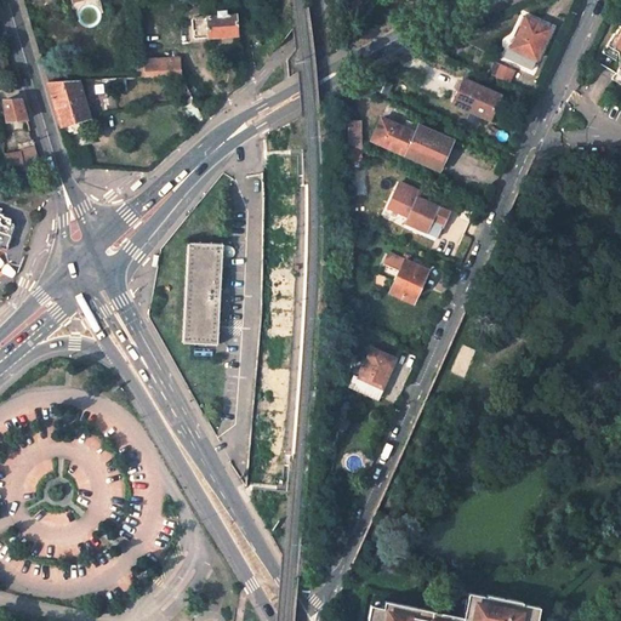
[(364,21),(363,4),(353,4),(354,21),(364,21)]
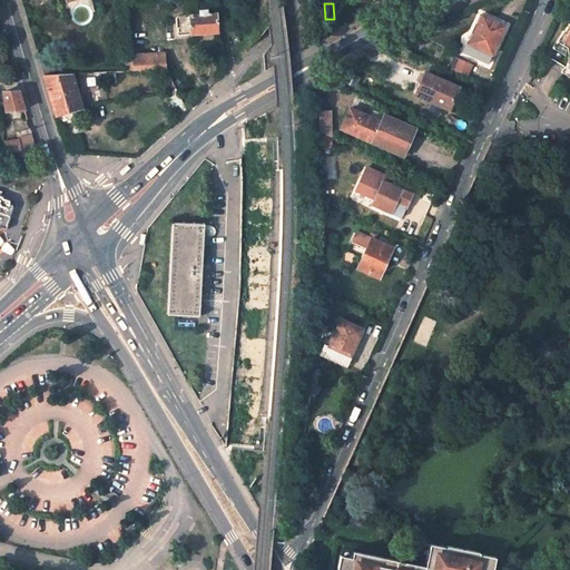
[(219,36),(218,16),(209,17),(209,12),(202,13),(202,17),(179,18),(178,19),(176,20),(177,36),(179,38),(180,38),(219,36)]
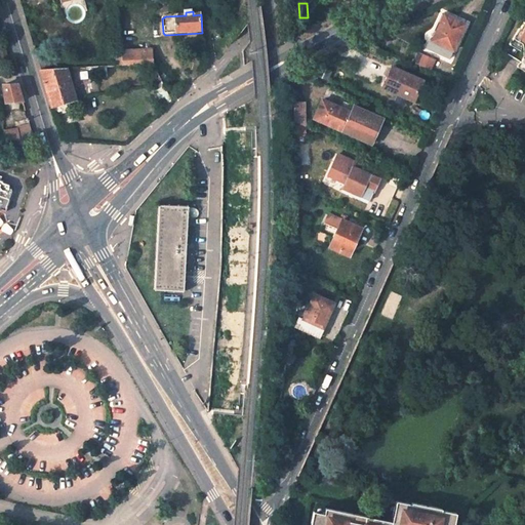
[(431,39),(427,48),(449,59),(458,41),(456,39),(463,23),(445,14),(437,32),(439,33),(435,41),(431,39)]
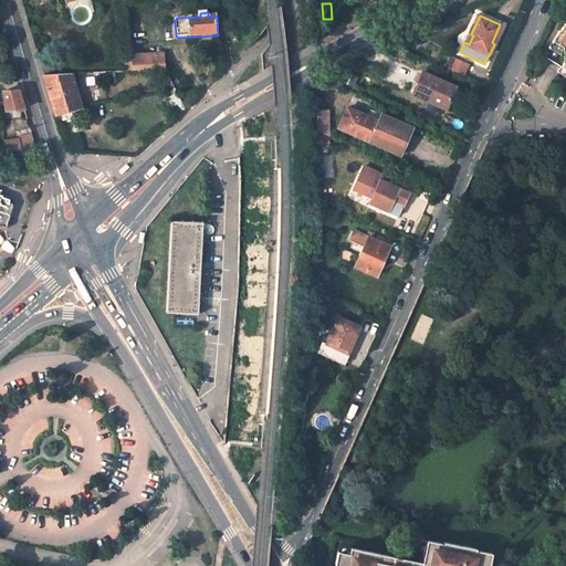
[(557,43),(563,33),(561,32),(559,31),(549,49),(559,55),(564,54),(562,46),(557,43)]
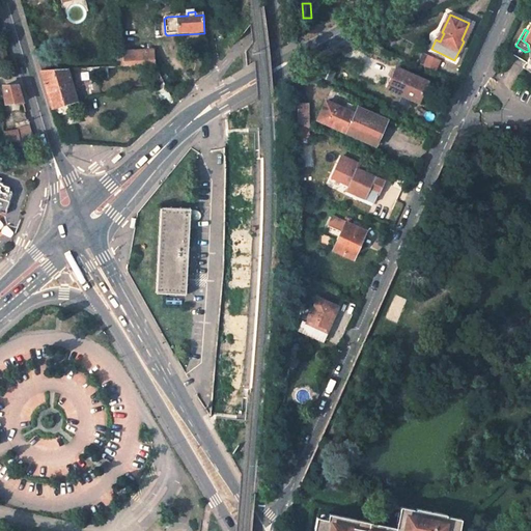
[(155,65),(154,52),(116,54),(116,67),(145,66),(155,65)]
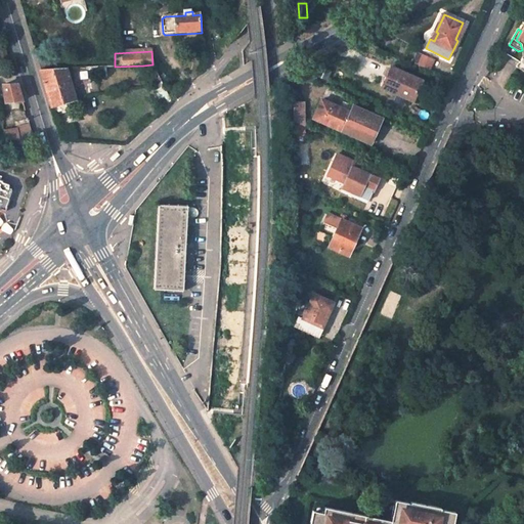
[(433,60),(421,55),(417,64),(429,70),(433,60)]
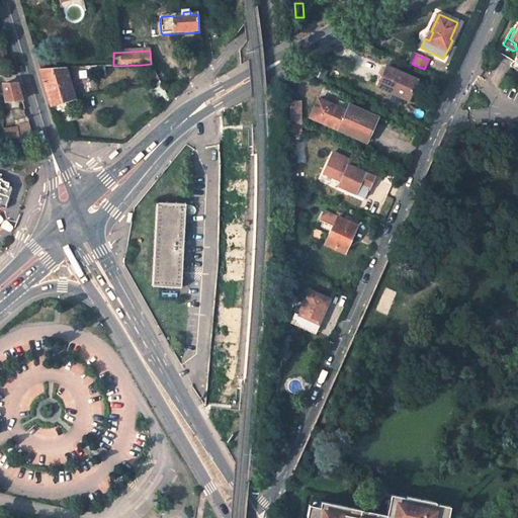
[(39,69),(49,69),(47,60),(36,60),(39,69)]
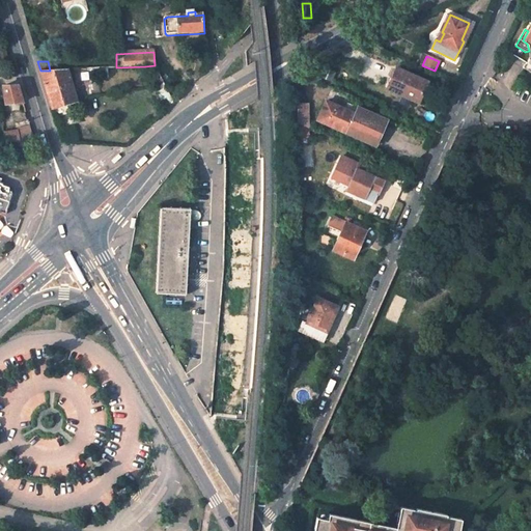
[(155,65),(145,66),(150,75),(159,75),(155,65)]
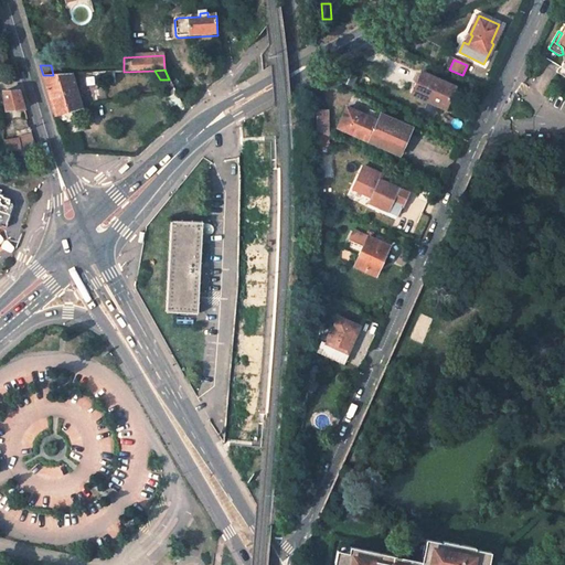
[(423,72),(413,94),(446,108),(456,86),(423,72)]
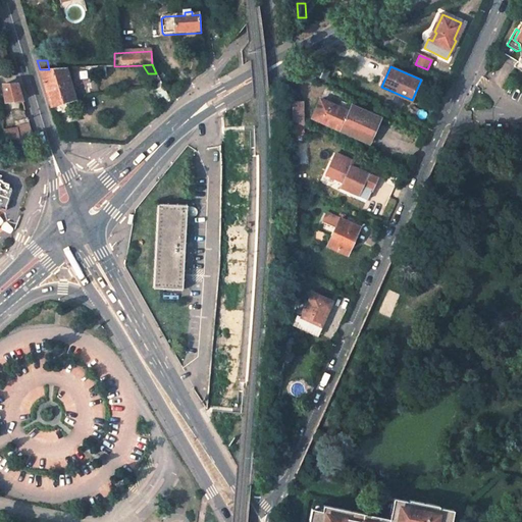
[(51,108),(65,104),(67,110),(77,108),(66,68),(49,69),(40,69),(51,108)]
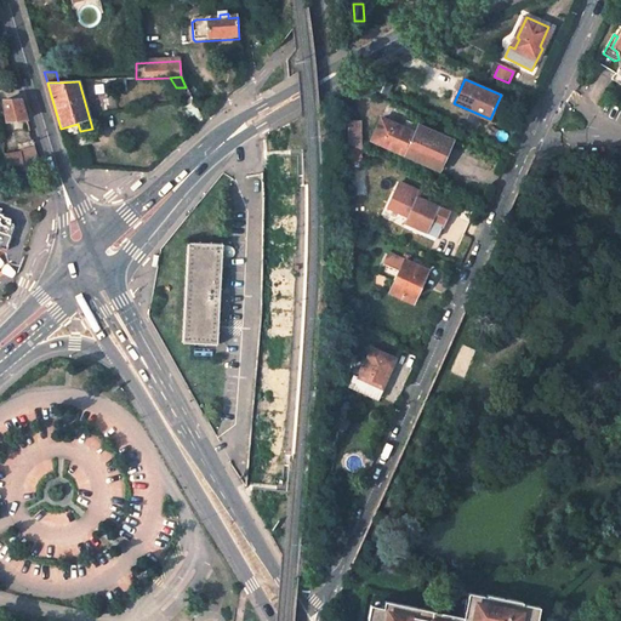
[(5,121),(27,119),(21,100),(3,101),(5,121)]
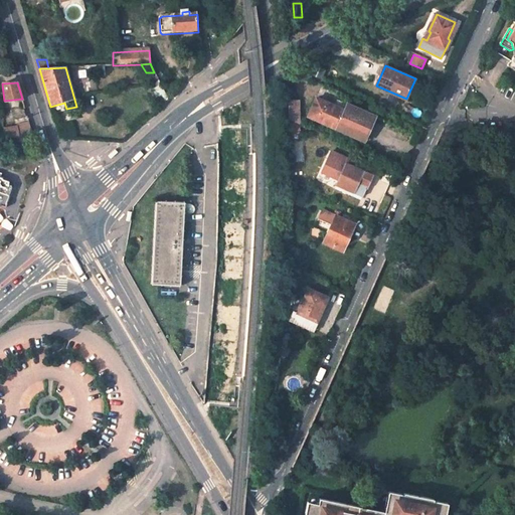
[(317,100),(309,116),(336,129),(364,141),(375,116),(347,104),(344,112),(317,100)]
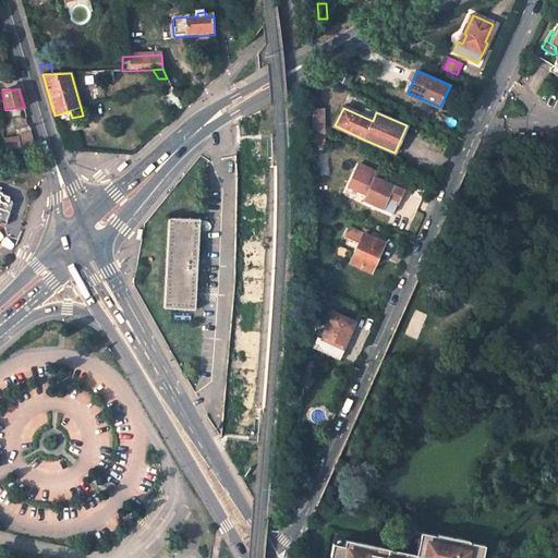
[(314,132),(324,135),(324,112),(313,112),(314,132)]
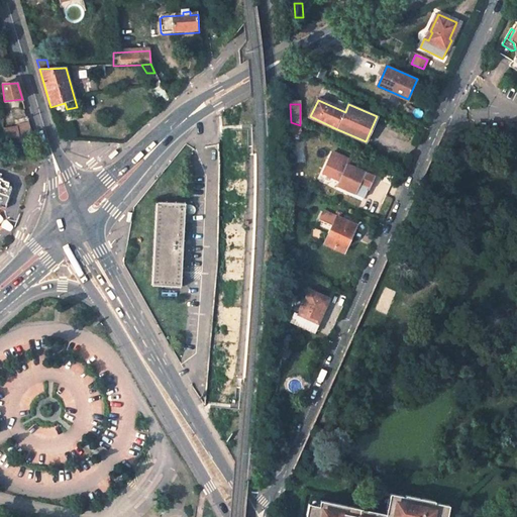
[(291,122),(292,132),(300,135),(300,125),(291,122)]
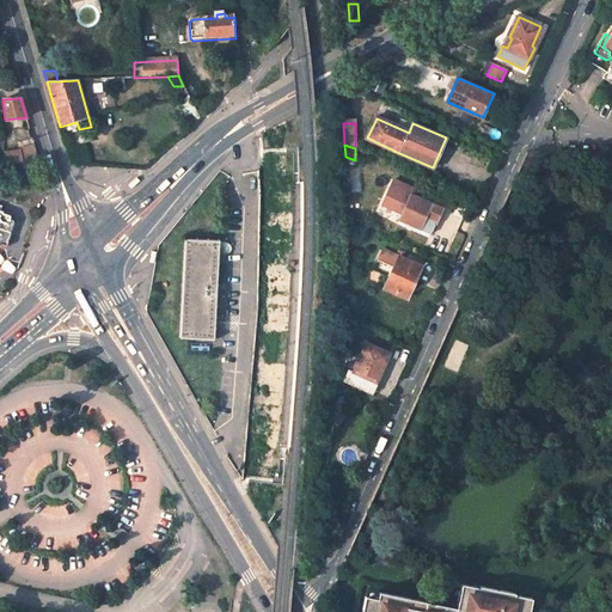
[(36,150),(26,152),(30,163),(40,163),(36,150)]
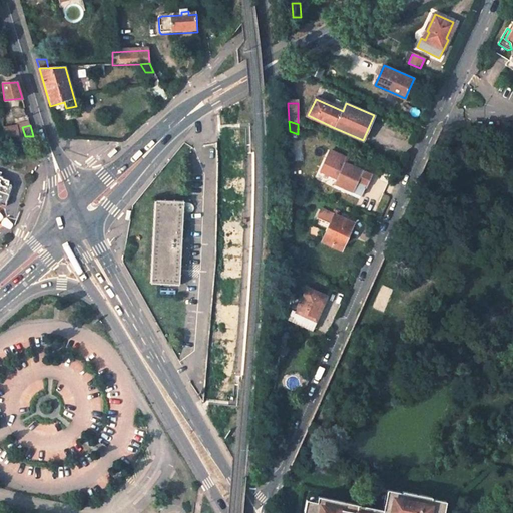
[(336,183),(336,184),(352,192),(361,196),(371,175),(350,165),(352,160),(331,151),(321,172),(338,179),(336,183)]
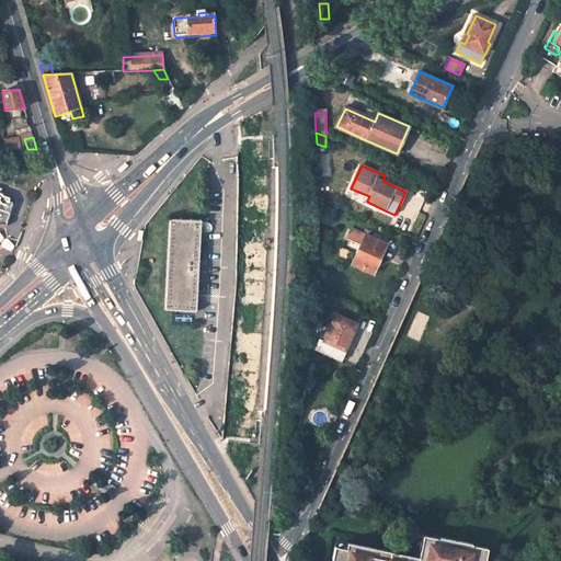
[(0,221),(7,225),(14,204),(10,195),(0,191),(0,221)]
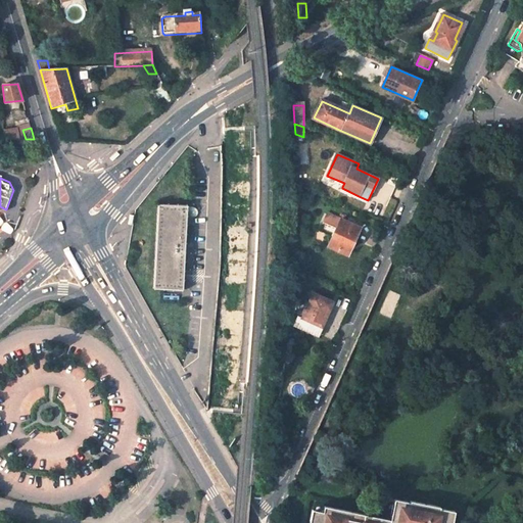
[(324,178),(322,184),(336,188),(338,182),(324,178)]
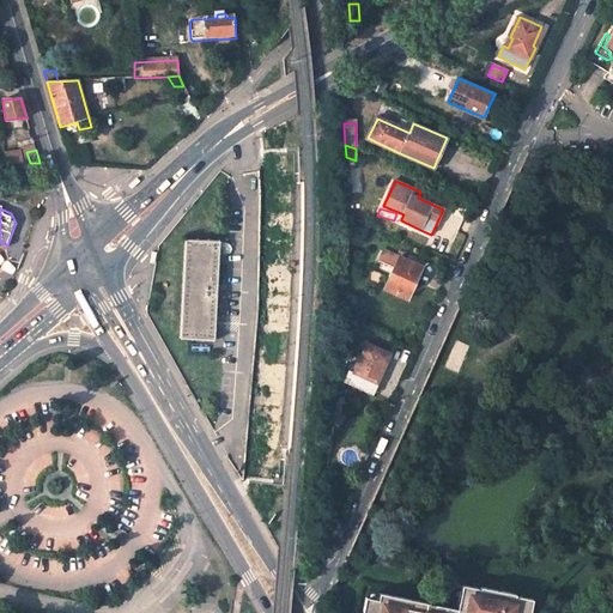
[(401,219),(400,219),(398,224),(419,234),(420,230),(401,220),(401,219)]
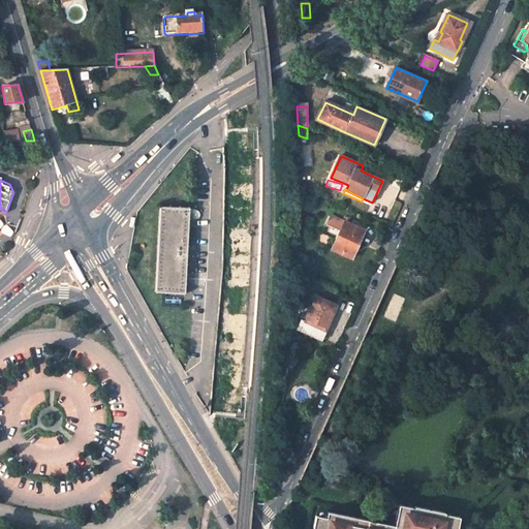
[(184,294),(190,209),(161,207),(155,292),(184,294)]
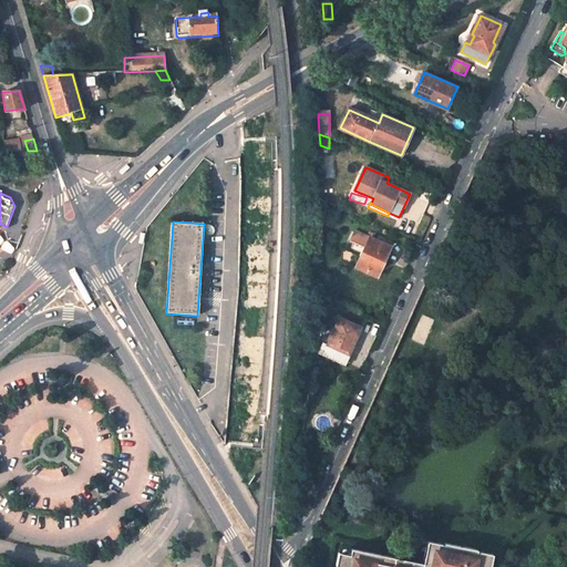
[(356,267),(378,277),(391,247),(369,237),(368,239),(353,234),(347,249),(360,256),(356,267)]
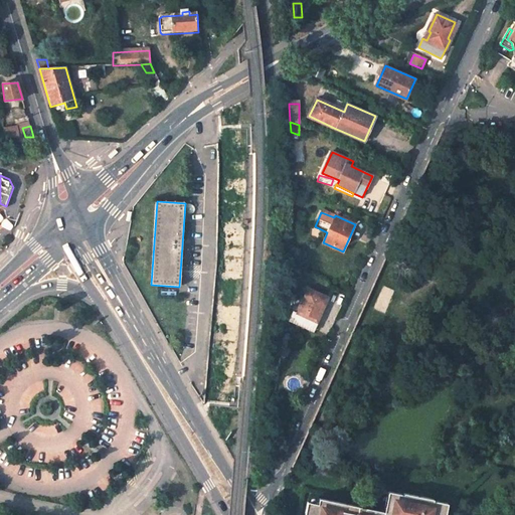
[(294,312),(290,319),(314,331),(319,322),(318,321),(328,298),(309,290),(298,314),(294,312)]
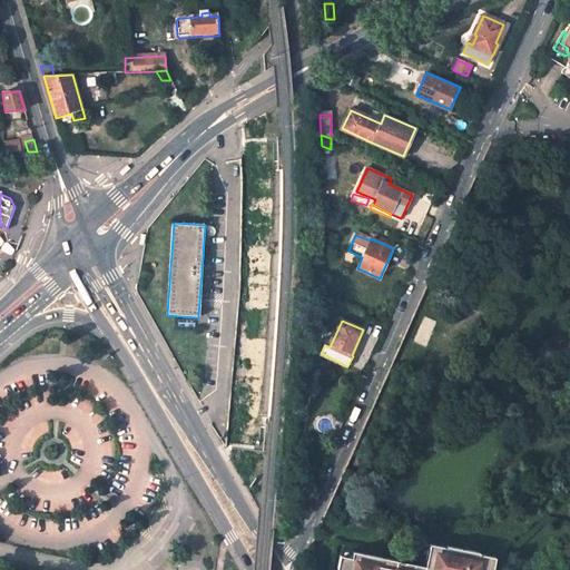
[(450,569),(455,548),(443,546),(442,547),(426,543),(424,554),(428,556),(426,560),(423,560),(421,566),(349,551),(347,558),(335,554),(333,568),(334,568),(333,569),(450,569)]
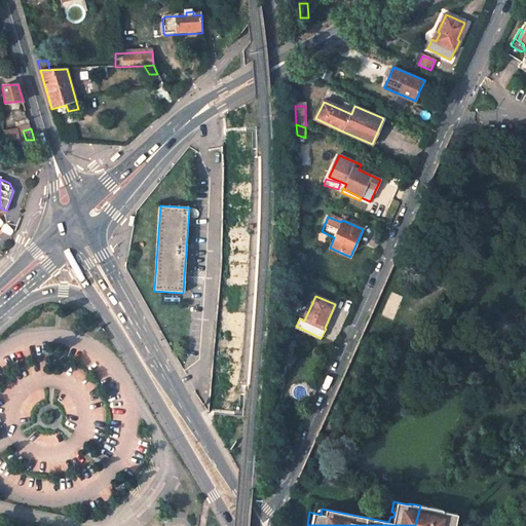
[(415,525),(446,525),(447,523),(450,524),(452,513),(437,511),(438,509),(420,505),(415,525)]
